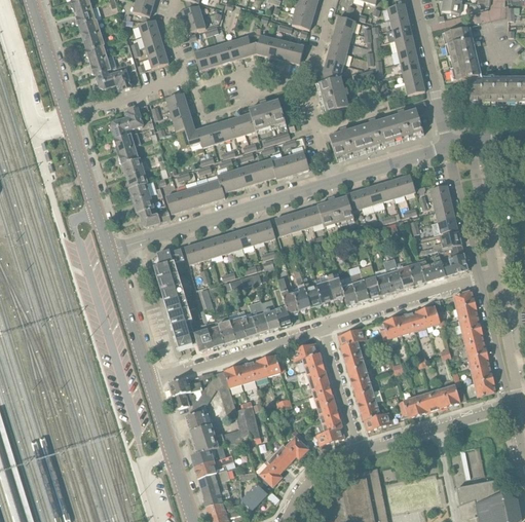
[(74,12),(91,6),(89,0),(70,0),(74,12)]
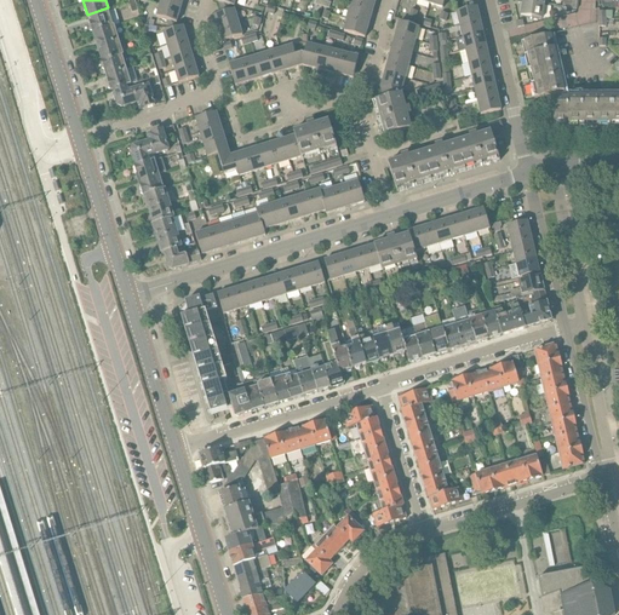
[(167,23),(177,22),(176,18),(179,6),(159,0),(155,12),(165,16),(167,23)]
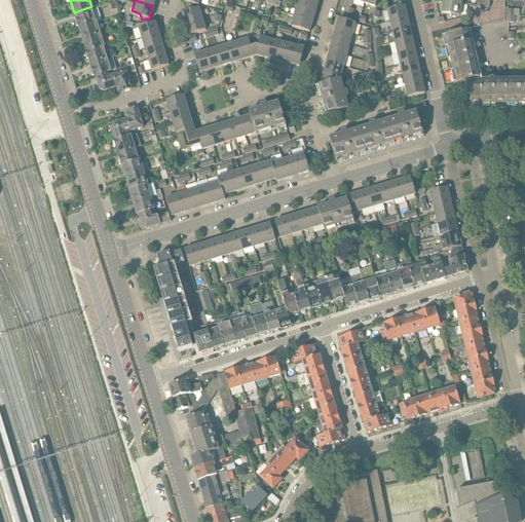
[(294,13),(311,19),(315,5),(297,0),(294,13)]
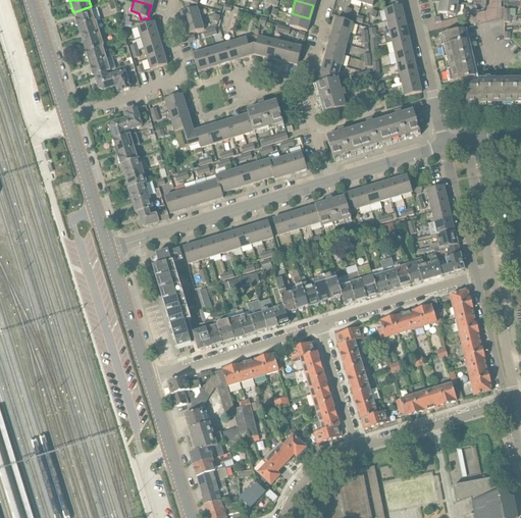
[(439,0),(437,10),(456,13),(457,0),(439,0)]
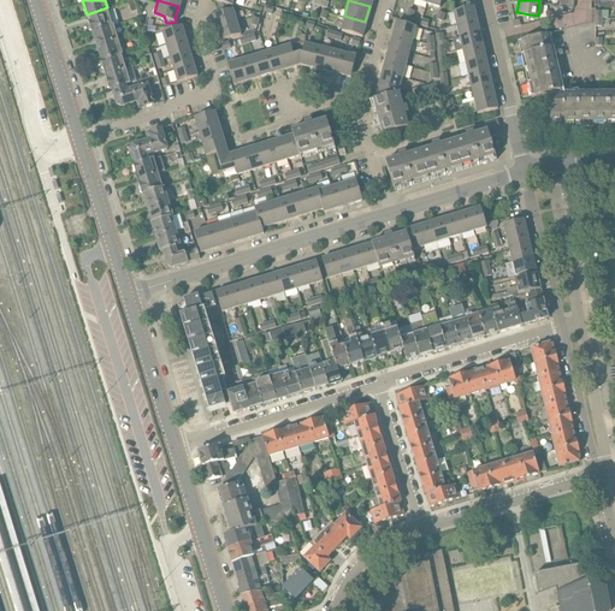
[(456,21),(475,17),(473,4),(453,7),(456,21)]
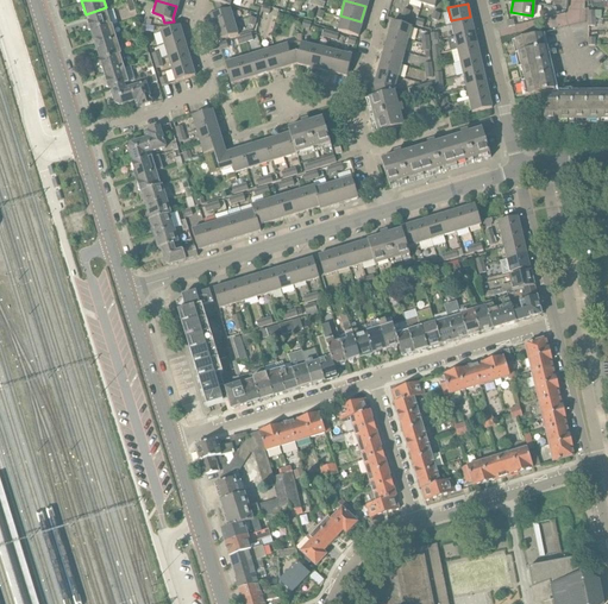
[(226,6),(210,12),(213,24),(233,18),(230,5),(226,6)]
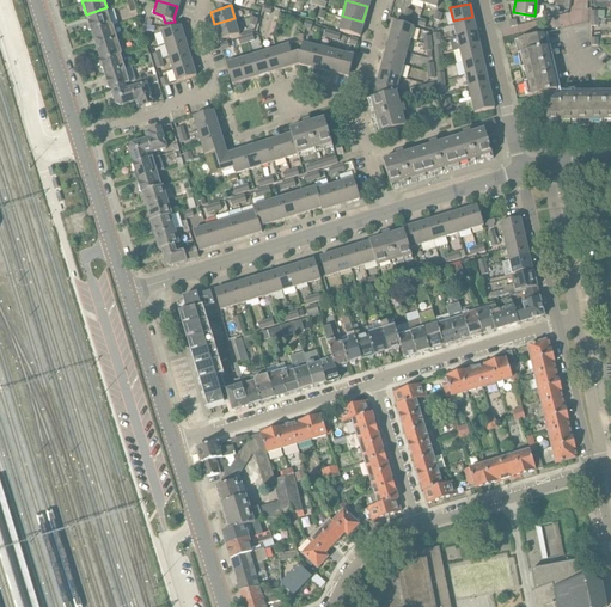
[(92,29),(111,22),(107,7),(86,14),(91,29),(92,29)]
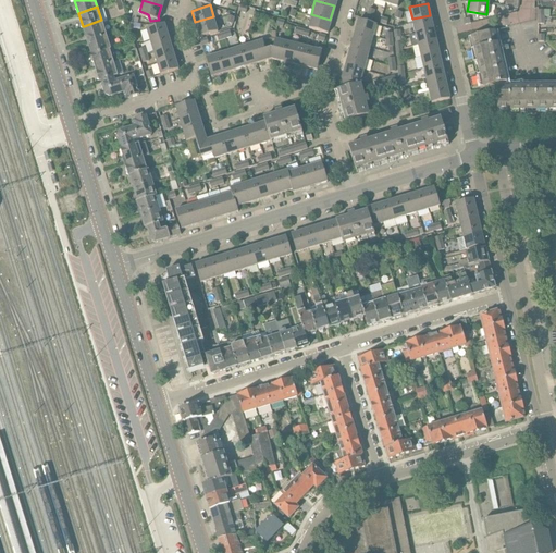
[(308,25),(326,31),(330,20),(311,14),(308,25)]
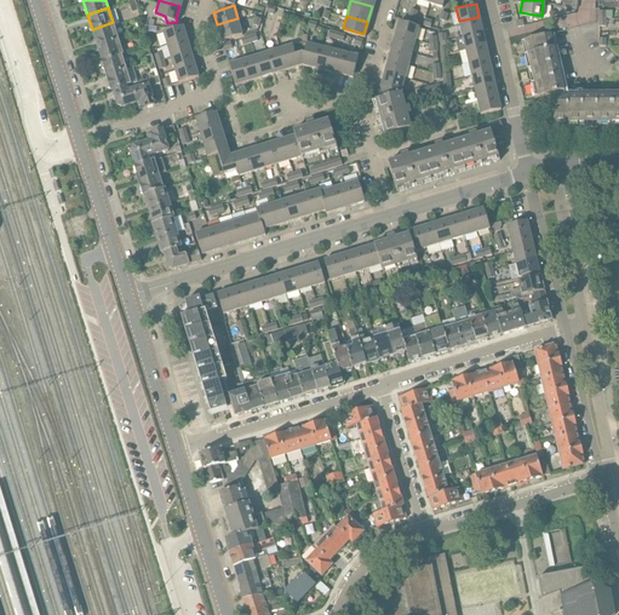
[(462,34),(482,29),(479,17),(459,21),(462,34)]
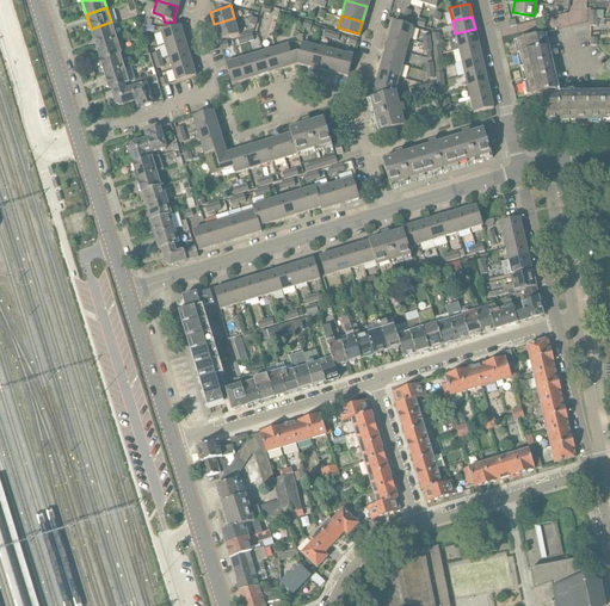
[(219,37),(239,31),(234,18),(214,24),(219,37)]
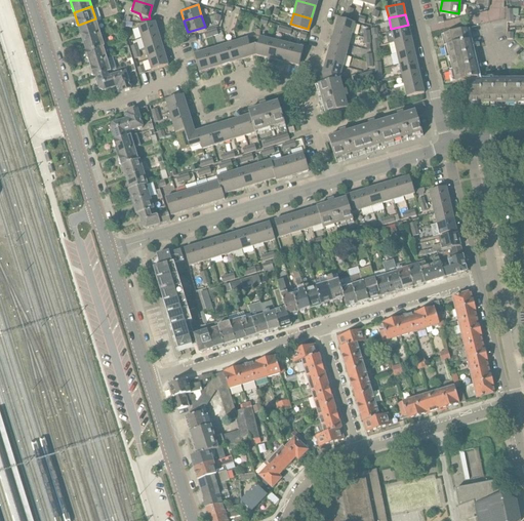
[(334,27),(352,31),(355,21),(349,18),(344,16),(337,15),(334,27)]
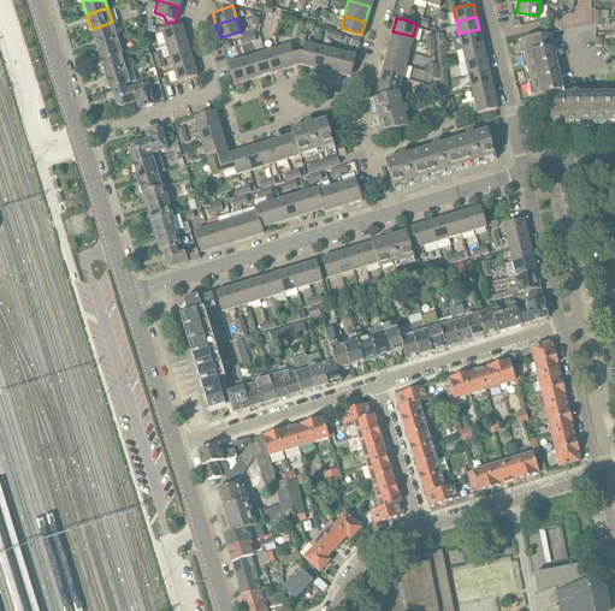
[(98,42),(117,36),(113,22),(112,22),(93,29),(98,42)]
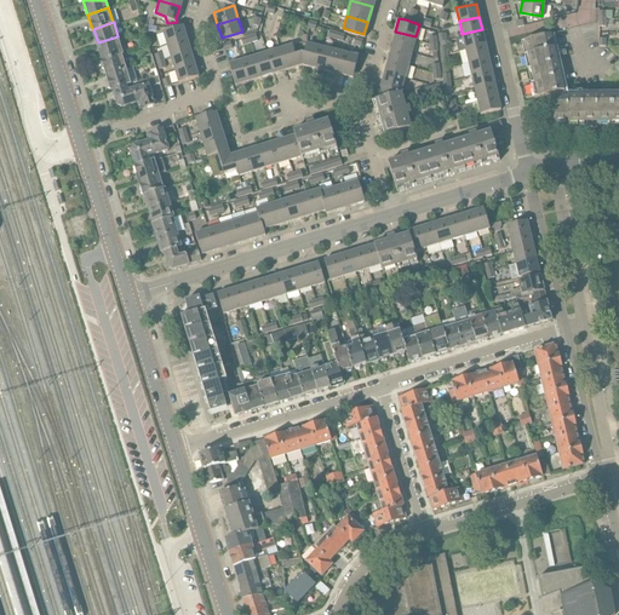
[(166,41),(187,35),(183,23),(177,24),(177,22),(167,23),(168,27),(162,28),(166,41)]
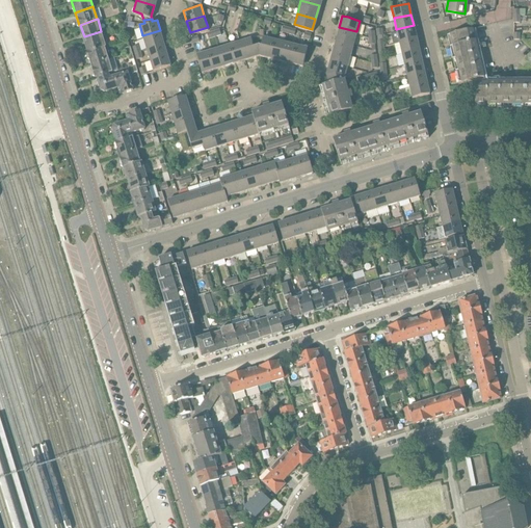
[(399,41),(416,36),(414,25),(396,29),(399,41)]
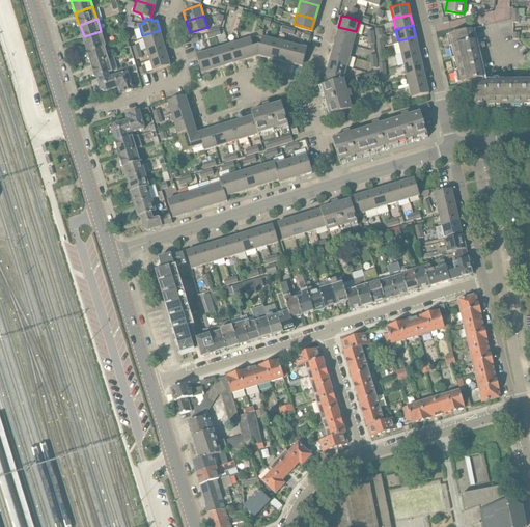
[(529,80),(483,81),(482,76),(471,26),(446,32),(457,81),(473,78),(473,81),(473,107),(529,106),(529,80)]
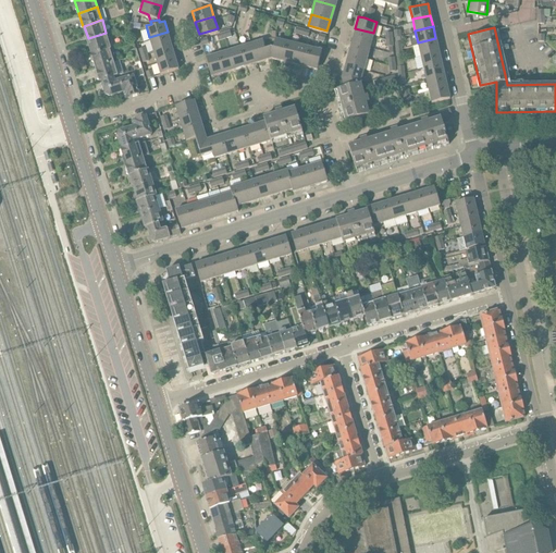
[(271,56),(282,58),(286,39),(274,36),(274,28),(270,28),(270,35),(271,56)]
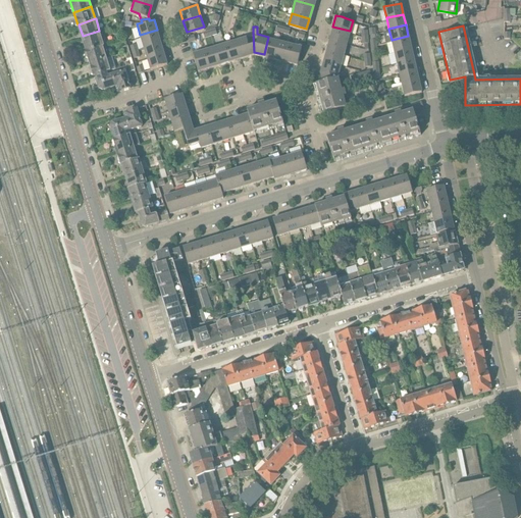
[(329,37),(347,42),(350,31),(332,27),(329,37)]
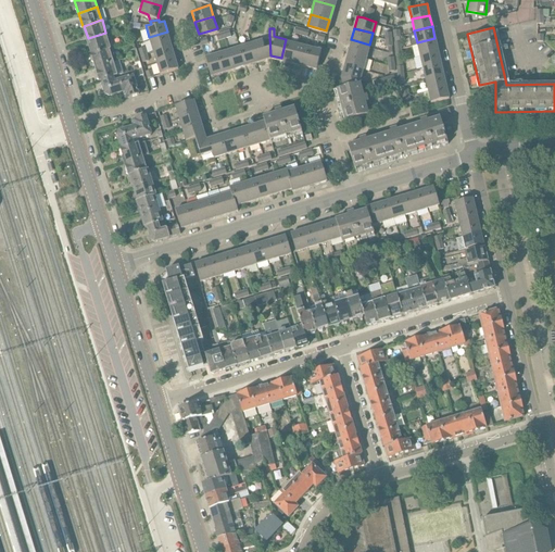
[(152,49),(171,44),(167,32),(149,37),(152,49)]
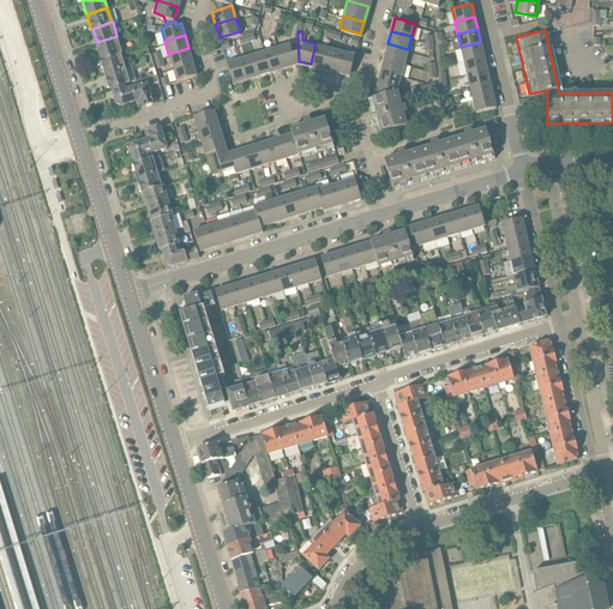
[(101,56),(120,52),(121,52),(116,36),(97,42),(101,56)]
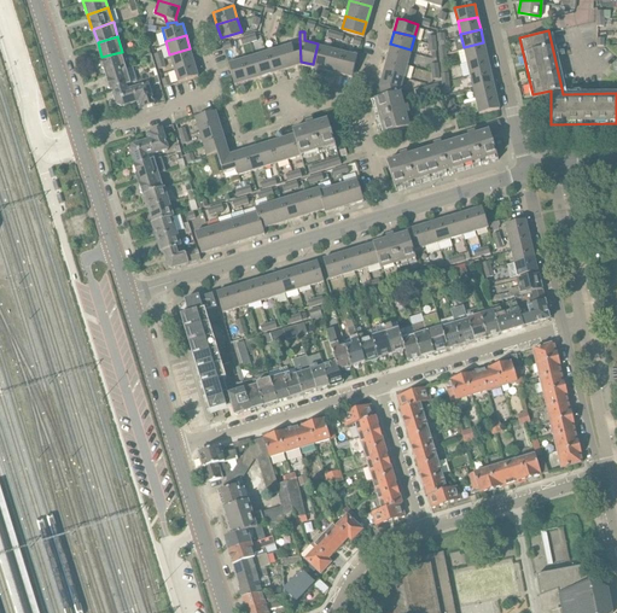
[(285,66),(301,62),(300,39),(279,46),(285,66)]
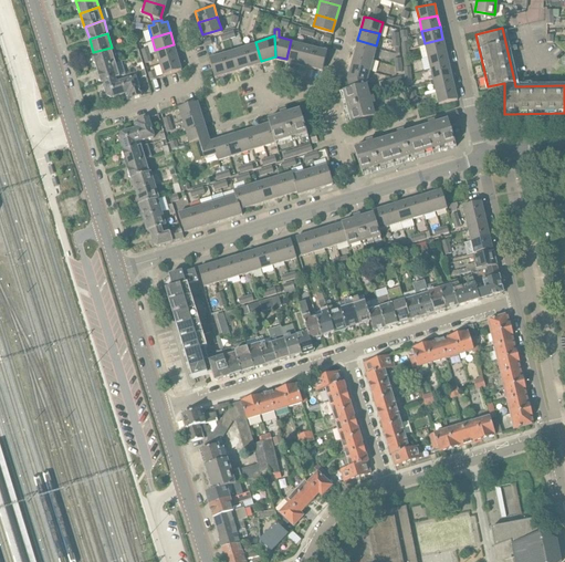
[(427,54),(446,50),(442,39),(425,43),(427,54)]
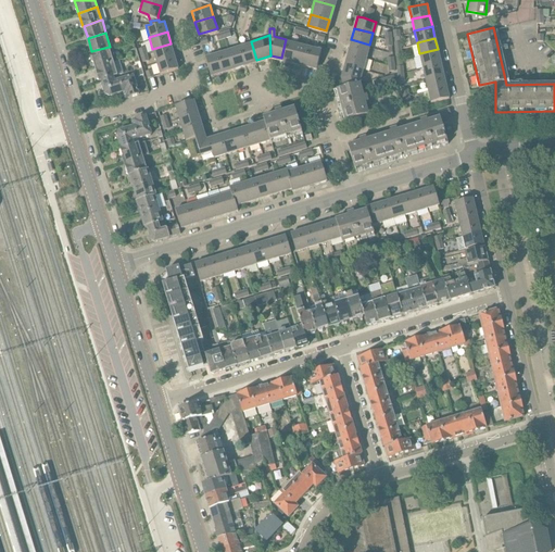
[(281,58),(293,61),(298,42),(286,39),(281,58)]
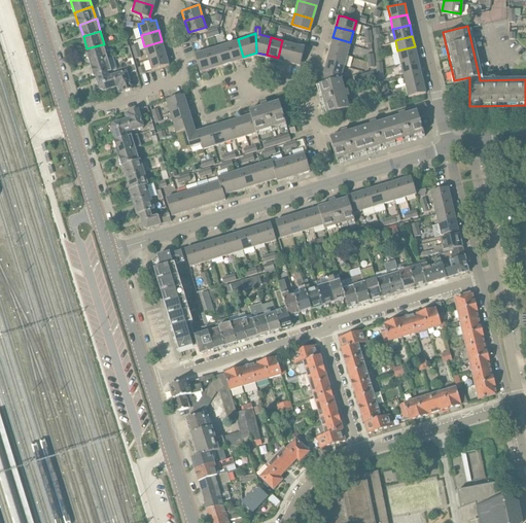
[(329,48),(347,54),(350,42),(332,37),(329,48)]
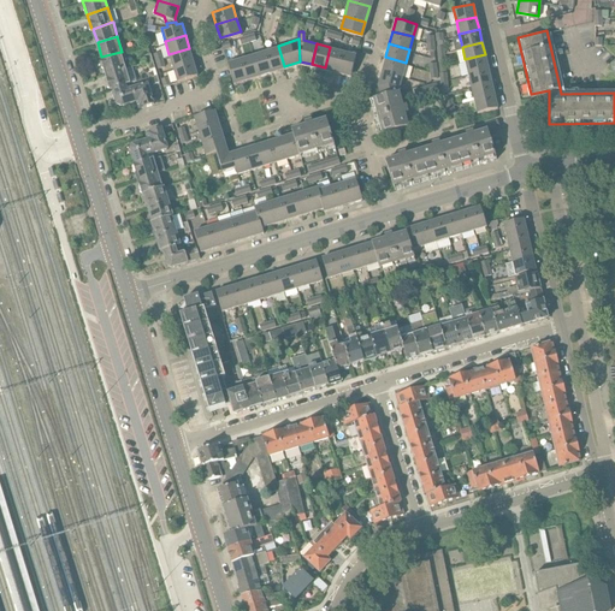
[(271,70),(284,66),(278,46),(265,49),(271,70)]
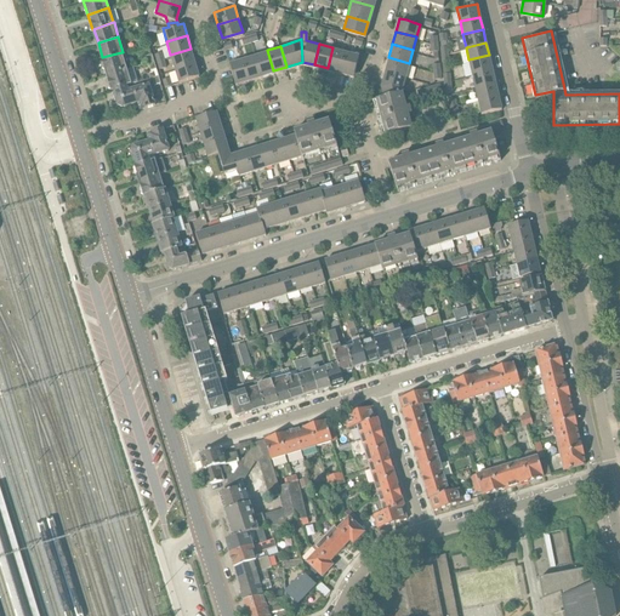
[(328,68),(340,72),(345,50),(333,47),(328,68)]
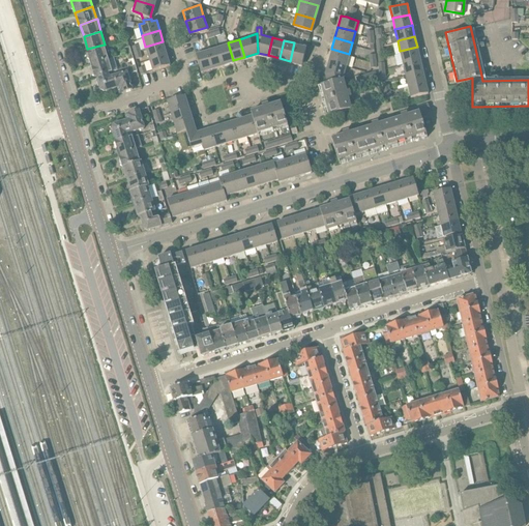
[(148,57),(166,52),(163,41),(145,47),(148,57)]
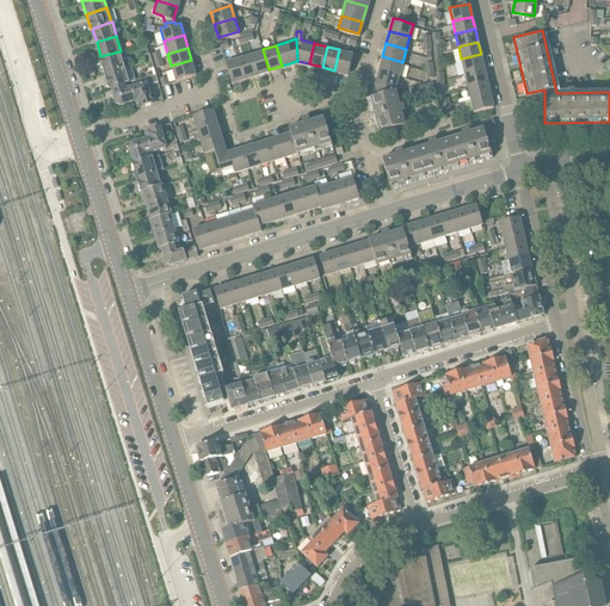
[(257,73),(269,69),(263,49),(250,53),(257,73)]
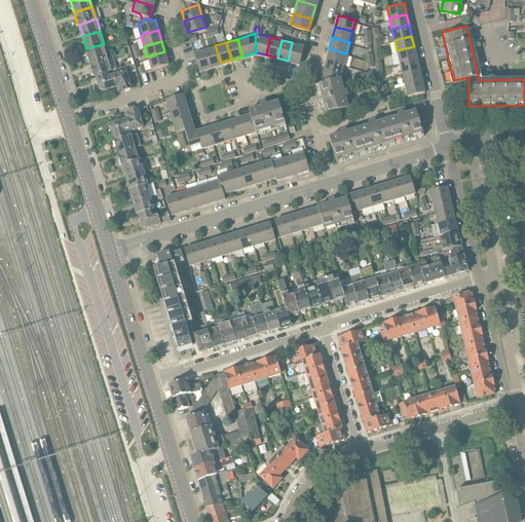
[(288,61),(299,63),(303,45),(292,42),(288,61)]
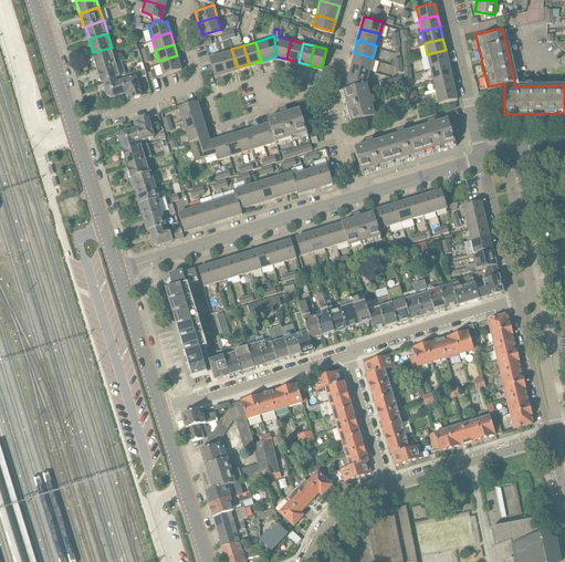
[(96,66),(115,60),(111,48),(93,52),(92,52),(96,66)]
